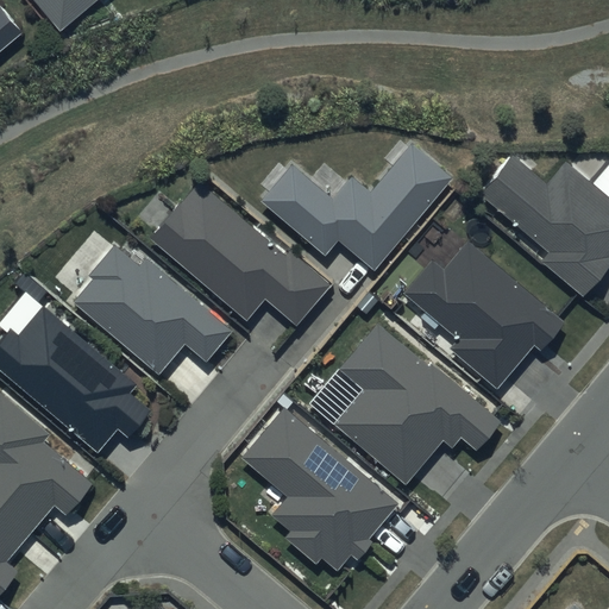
[(31,0),(58,32),(98,0),(31,0)]
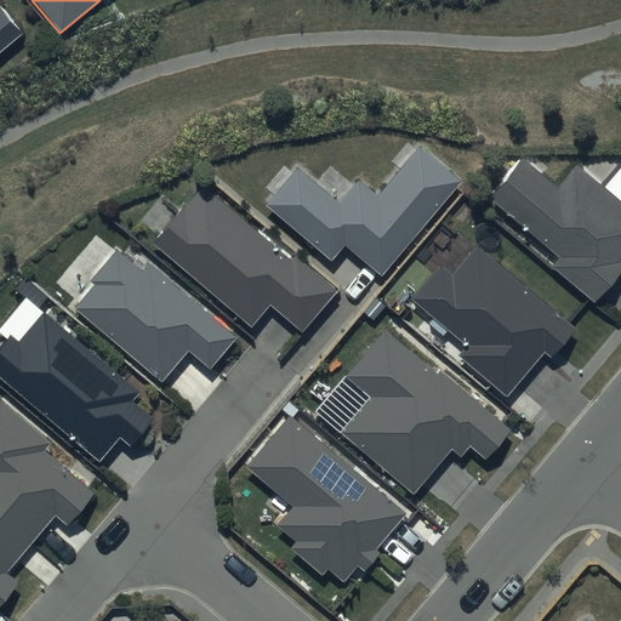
[(0,52),(21,35),(0,11),(0,52)]
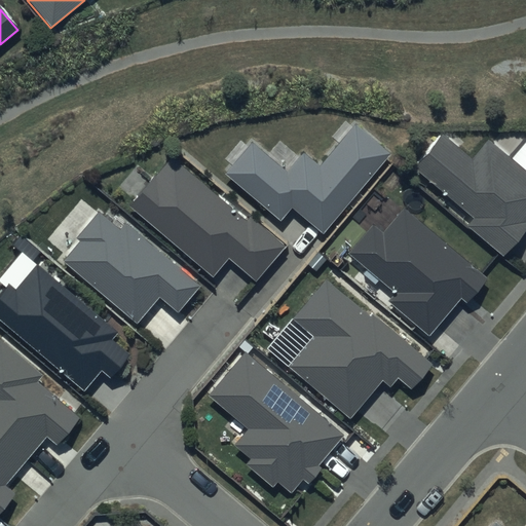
[(390,154),(354,124),(318,166),(302,152),(287,171),(253,142),(225,174),(282,220),(293,208),(324,233),(390,154)]
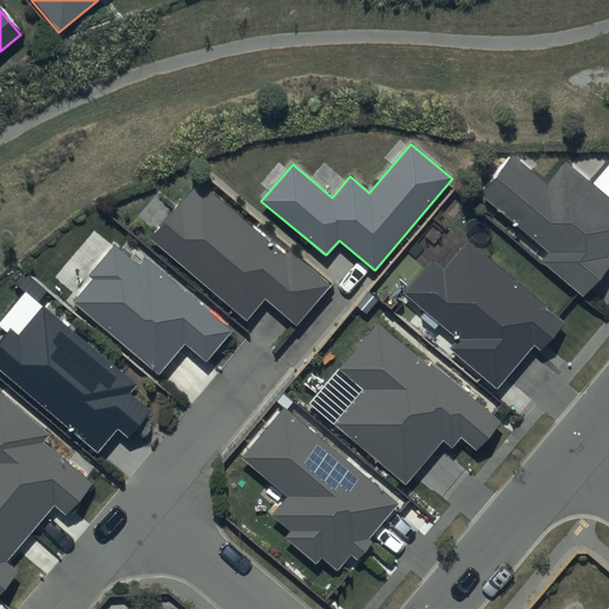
[(608,195),(566,159),(546,183),(512,155),(479,195),(548,252),(541,261),(582,294),(608,259),(608,195)]
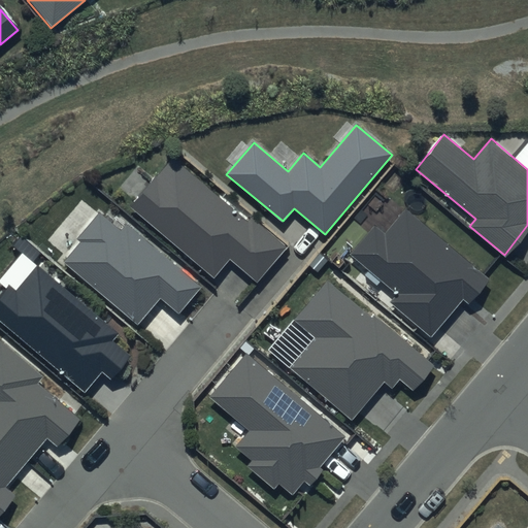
[(246,222),(171,159),(131,207),(215,275),(229,258),(258,282),(287,246),(251,217),(246,222)]
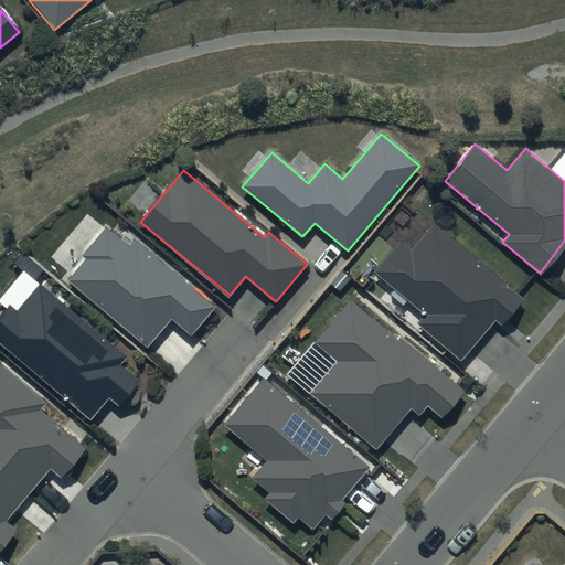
[(524,299),(434,223),(411,249),(401,241),(374,272),(425,315),(418,323),(461,360),(494,320),(501,326),(524,299)]
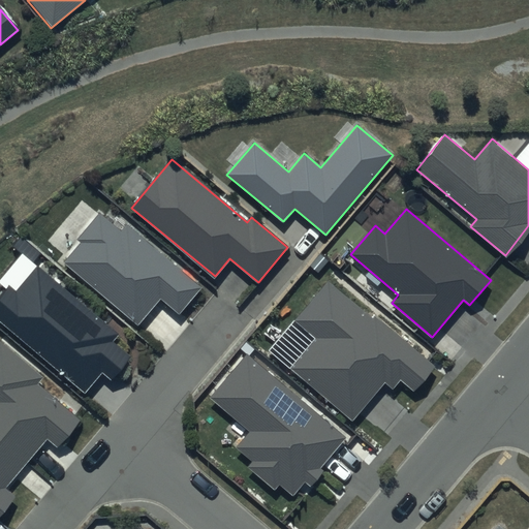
[(204,287),(127,223),(120,231),(101,215),(62,261),(137,325),(160,299),(180,315),(204,287)]
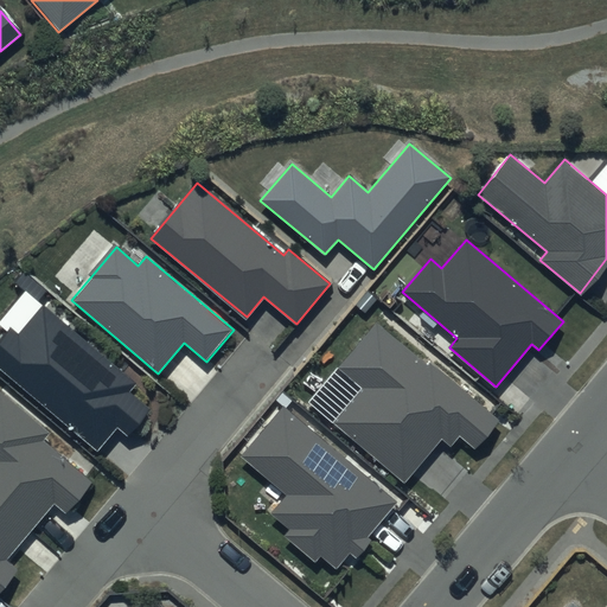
[(135,384),(43,307),(19,336),(10,327),(0,338),(0,370),(96,451),(116,427),(128,436),(151,409),(131,391),(135,384)]
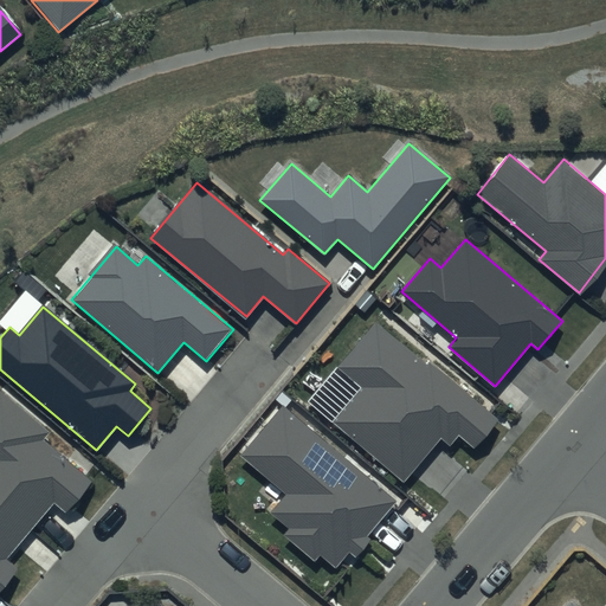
[(498,420),(378,318),(336,366),(362,388),(333,423),(403,482),(440,438),(450,446),(459,436),(474,449),(498,420)]
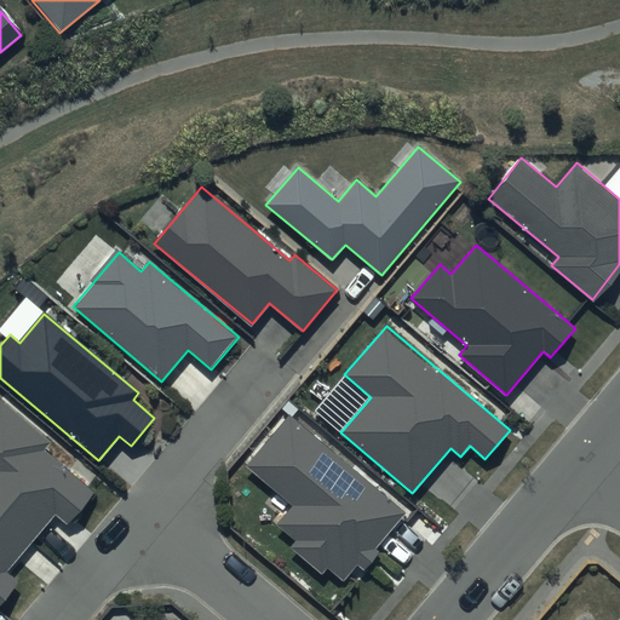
[(52,442),(0,397),(0,603),(19,581),(7,572),(56,516),(65,526),(93,493),(45,451),(52,442)]
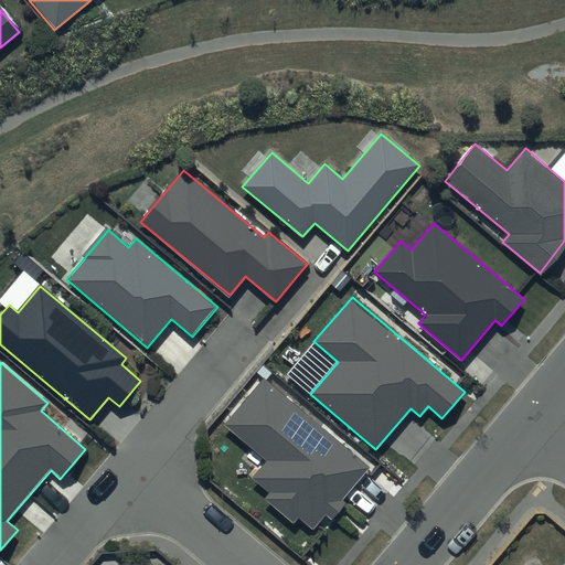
[(369,467),(264,380),(226,424),(267,459),(252,477),(269,491),(264,499),(294,523),(298,518),(312,530),(326,513),(331,518),(344,502),(341,499),(369,467)]
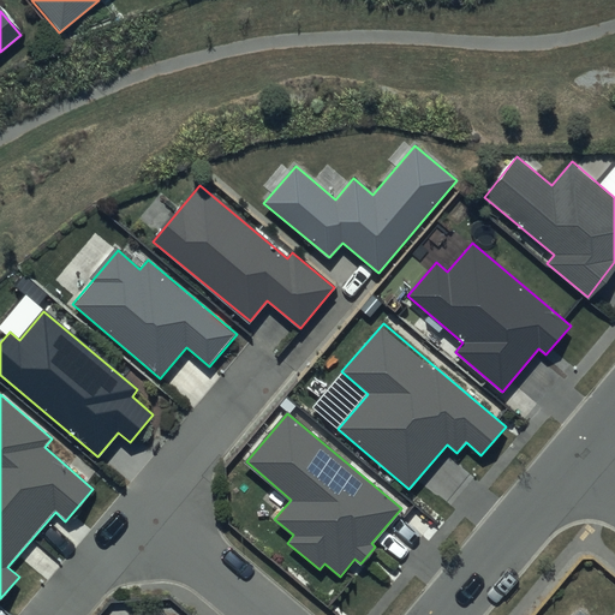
All buildings are outlined.
